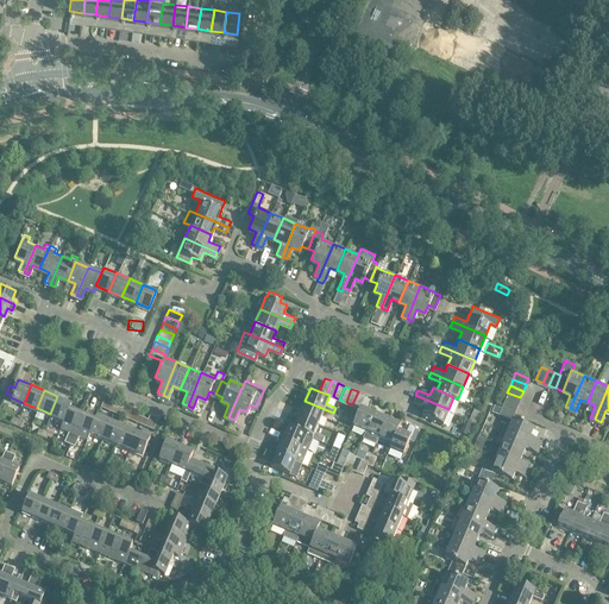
[(352,404),(359,408),(352,422),(365,428),(374,410),(365,407),(370,397),(358,391),(352,404)]
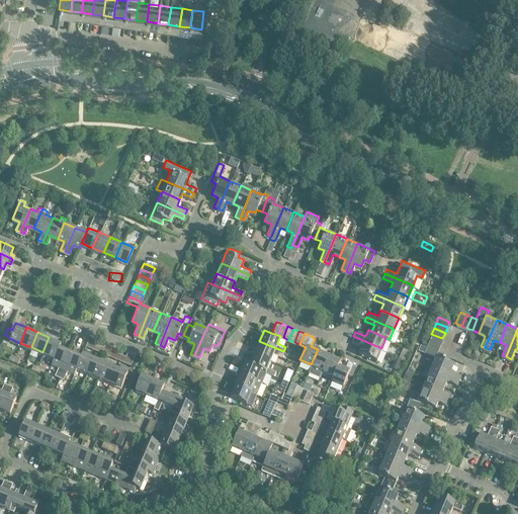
[(429,339),(440,344),(442,338),(431,334),(429,339)]
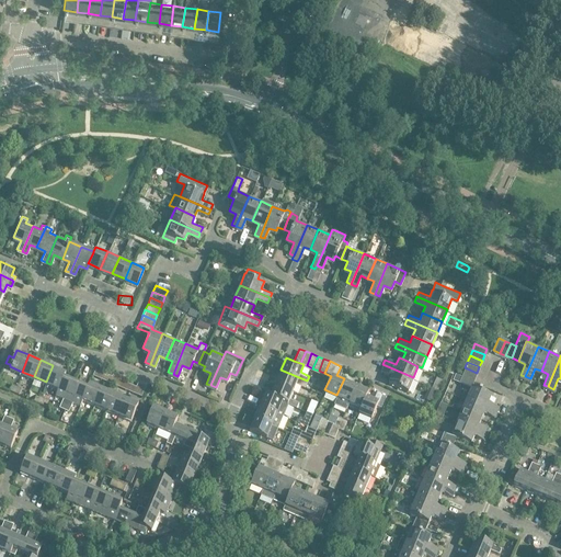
[(382,364),(380,370),(391,374),(388,381),(408,389),(413,377),(382,364)]
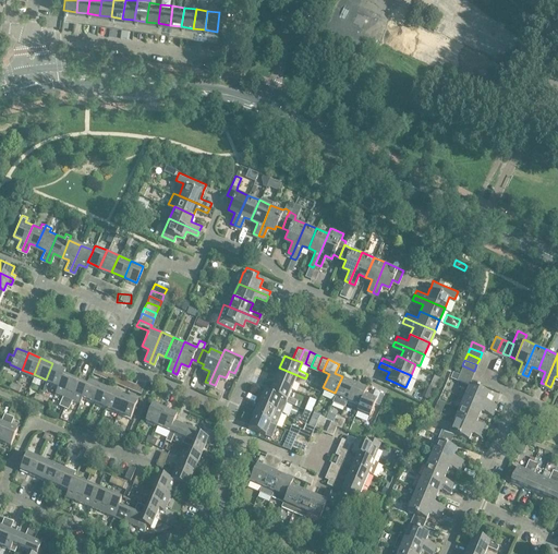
[(63,374),(65,369),(52,363),(46,380),(58,385),(62,374),(63,374)]
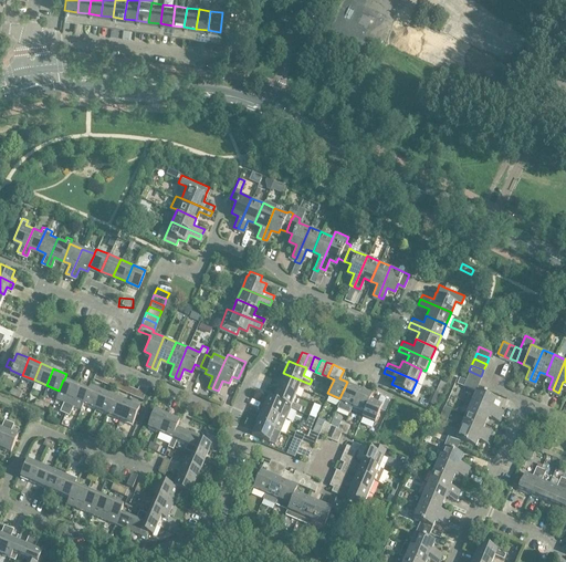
[(469,371),(467,376),(467,377),(479,382),(481,376),(469,371)]
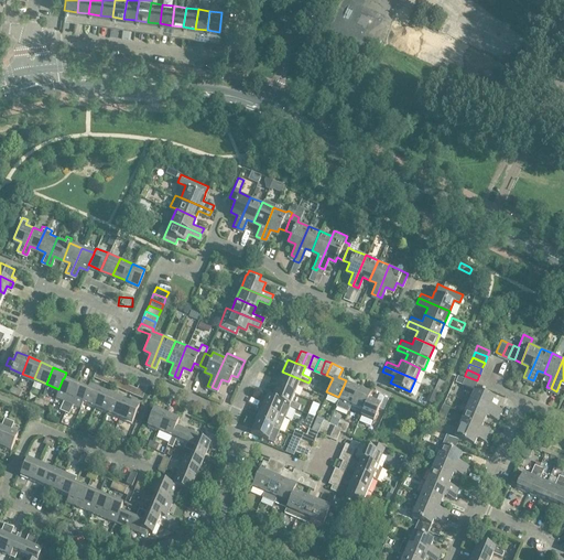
[(294,390),(297,384),(306,387),(308,383),(282,372),(278,384),(294,390)]
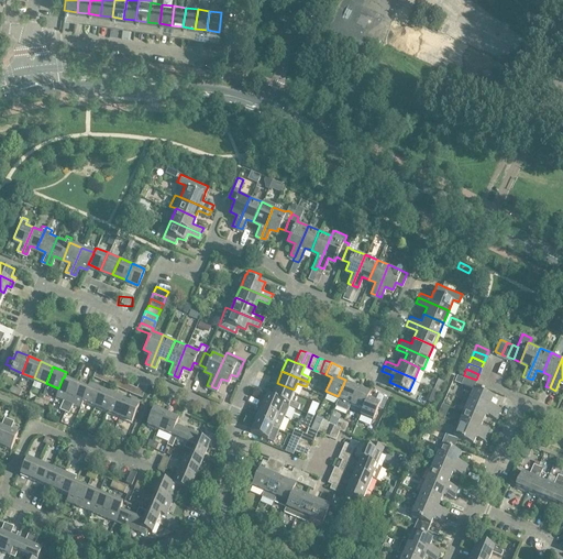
[(461,381),(473,386),(476,380),(464,375),(461,381)]
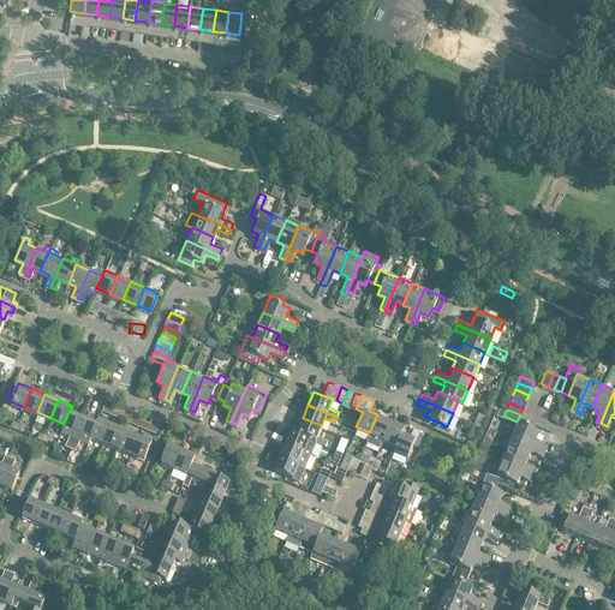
[(64,424),(61,430),(70,434),(65,443),(70,446),(82,417),(70,412),(69,412),(64,424)]
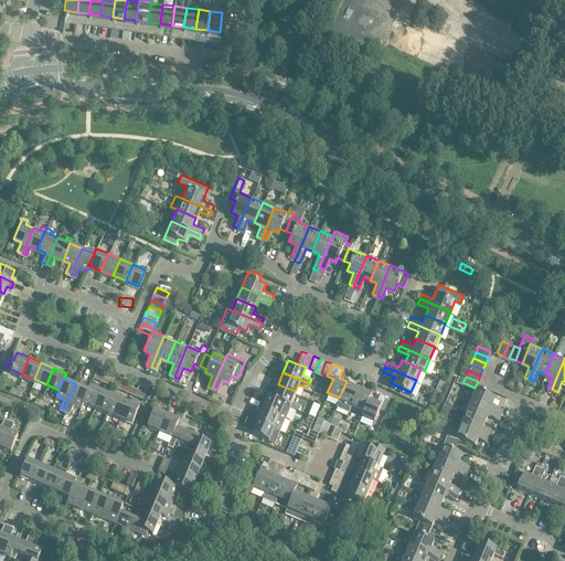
[(359,385),(347,381),(339,398),(351,403),(359,385)]
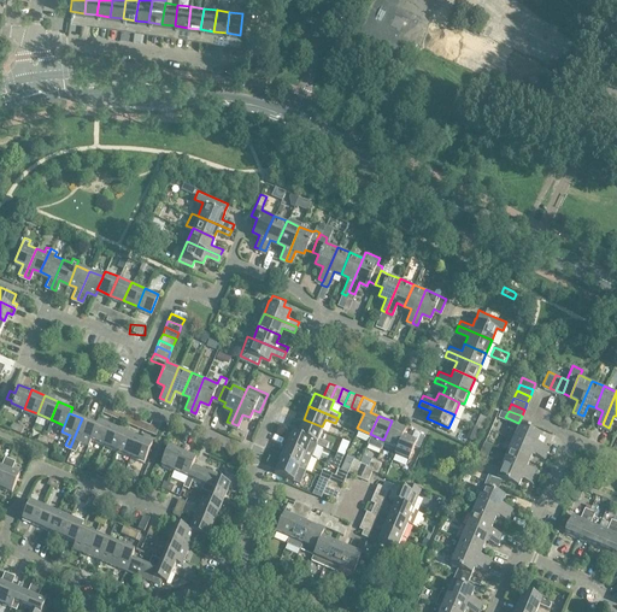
[(70,447),(76,449),(80,439),(88,442),(90,436),(95,424),(82,418),(70,447)]
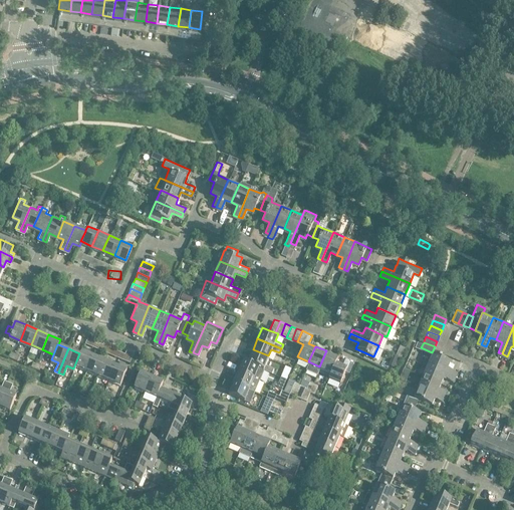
[(93,353),(81,348),(79,353),(75,363),(86,368),(93,353)]
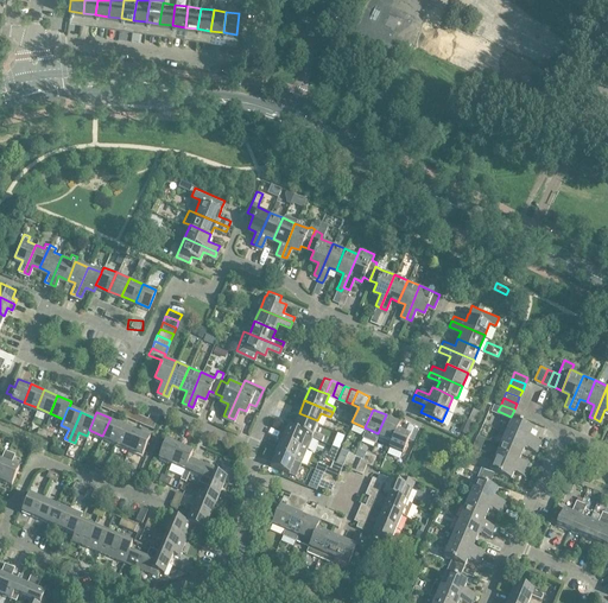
[(305,432),(322,438),(323,433),(314,429),(317,420),(299,413),(293,426),(305,431),(305,432)]
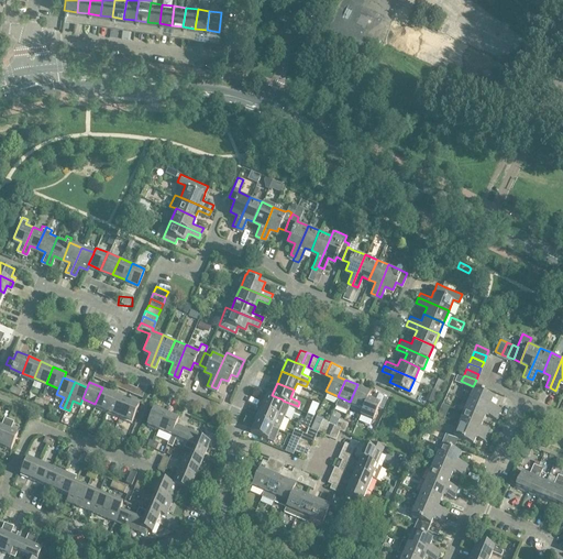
[(367,395),(370,390),(357,384),(350,402),(362,406),(362,407),(367,395)]
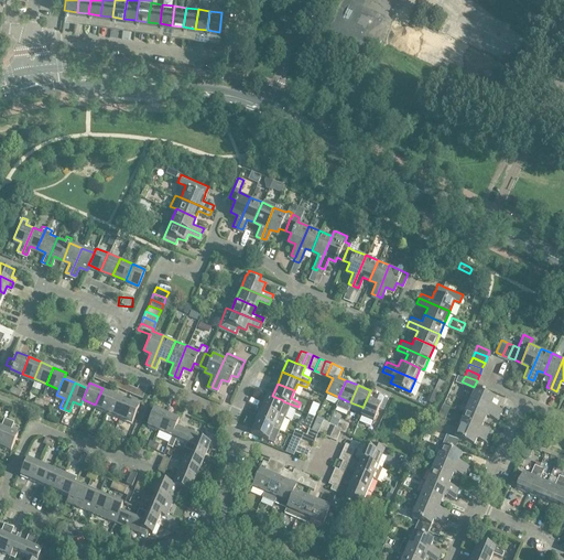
[(499,412),(501,407),(490,402),(494,395),(474,387),(469,399),(499,412)]
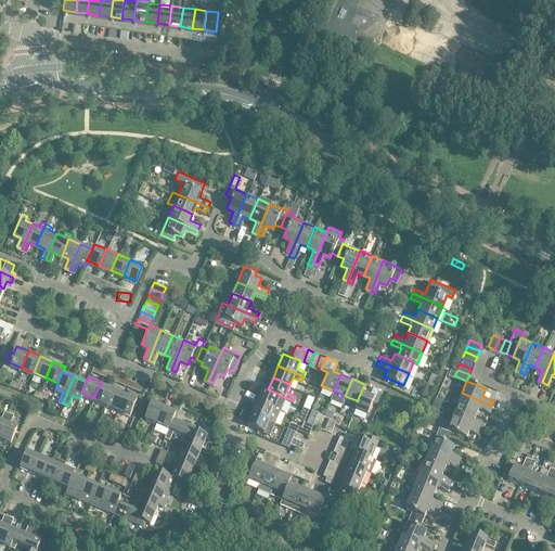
[(93,398),(105,404),(113,387),(101,382),(93,398)]
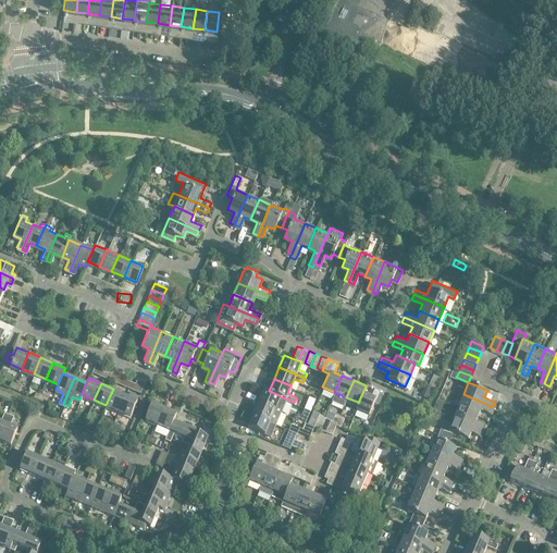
[(358,402),(356,407),(369,413),(374,401),(379,402),(384,390),(380,388),(374,385),(371,394),(363,391),(358,403),(358,402)]
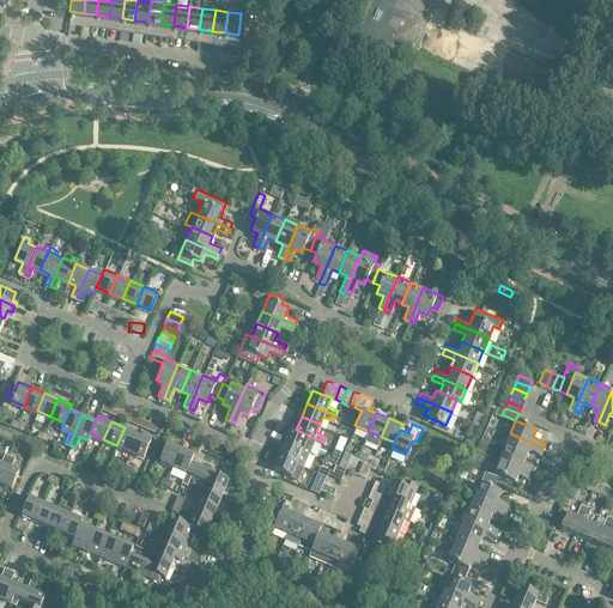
[(116,445),(129,451),(138,432),(125,427),(116,445)]
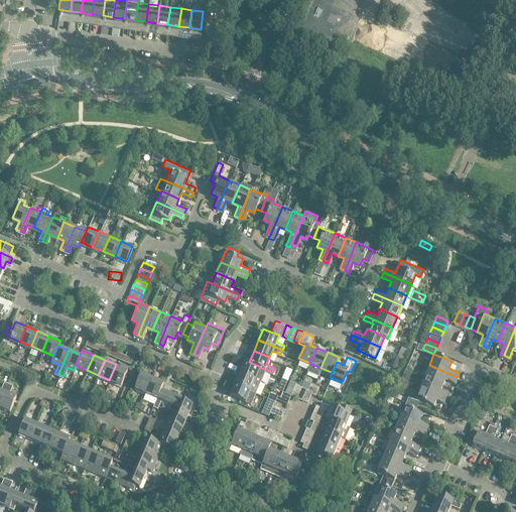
[(249,362),(244,360),(239,371),(255,377),(259,367),(259,366),(249,362)]
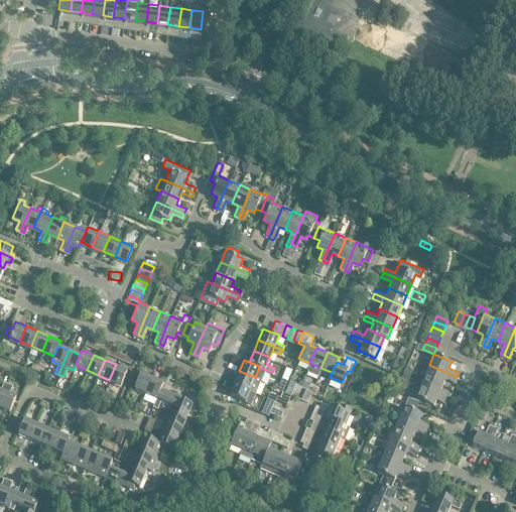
[(109,380),(120,384),(127,369),(116,364),(109,380)]
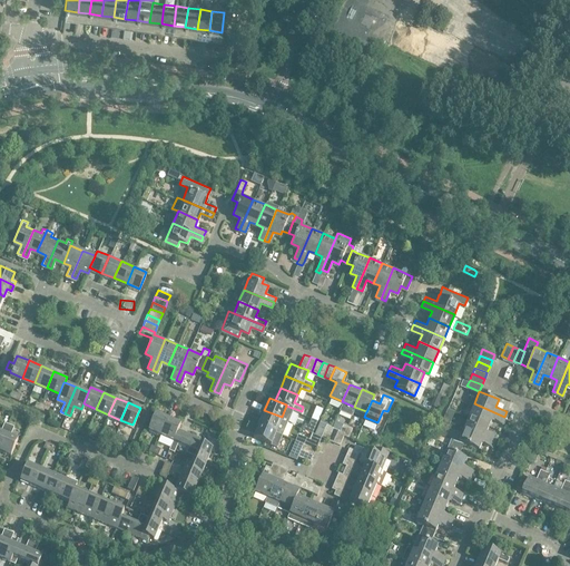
[(489,423),(491,417),(502,421),(504,417),(474,403),(469,415),(489,423)]
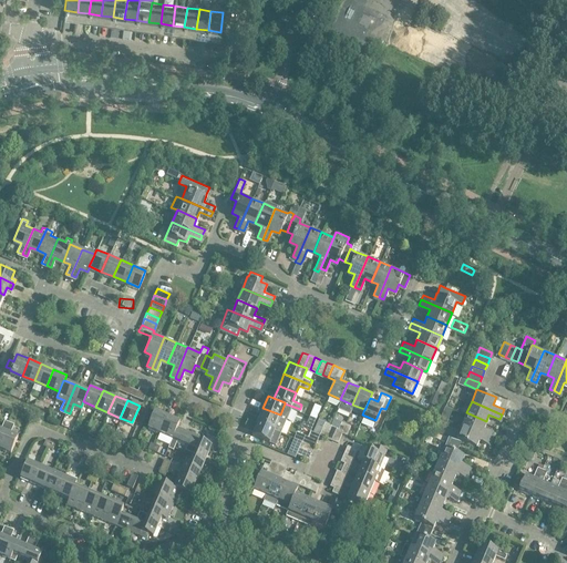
[(167,413),(155,408),(147,425),(160,430),(167,413)]
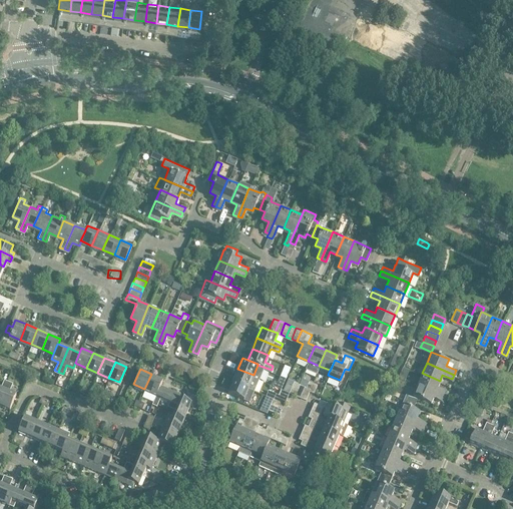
[(237,369),(233,380),(248,387),(253,389),(259,378),(253,375),(237,369)]
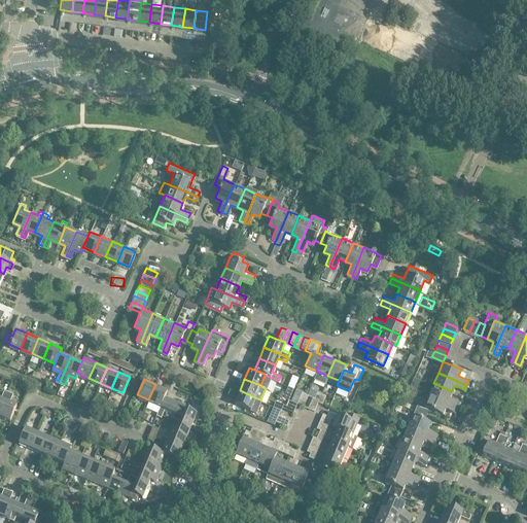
[(457,407),(459,402),(449,397),(452,391),(433,383),(429,394),(457,407)]
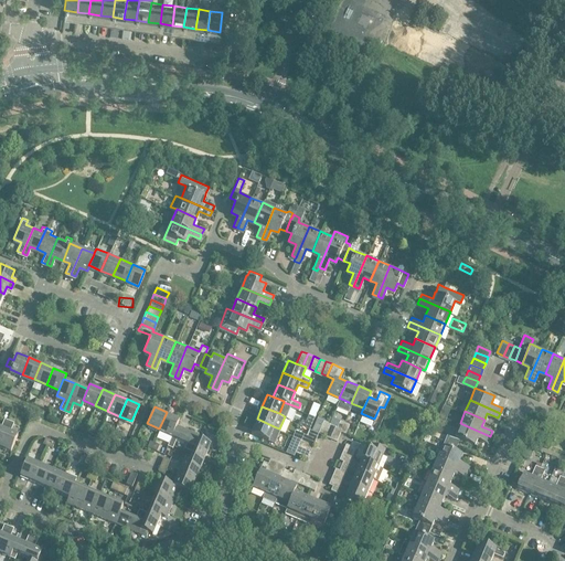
[(177,423),(179,417),(167,412),(159,429),(171,434),(172,434),(177,423)]
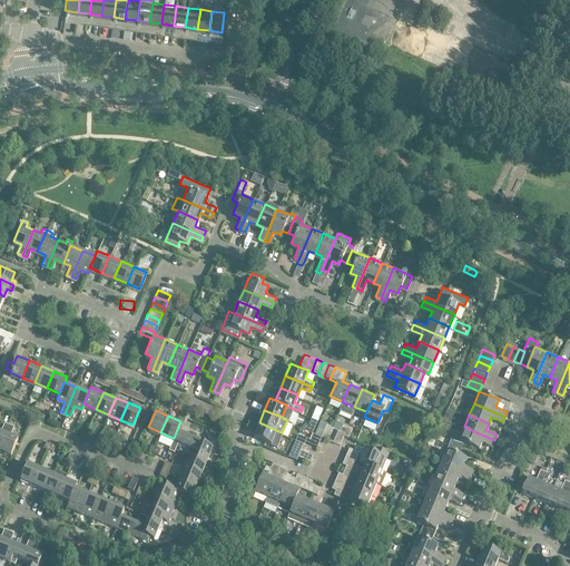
[(320,419),(315,431),(321,433),(326,421),(320,419)]
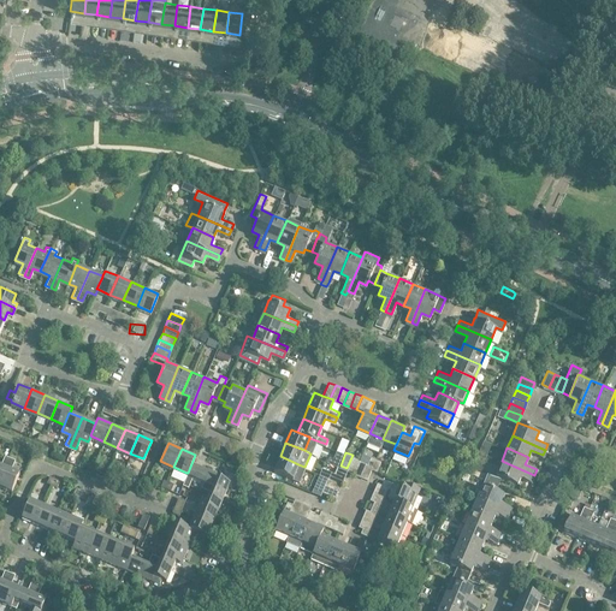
[(0,478),(11,455),(5,454),(0,463),(0,462),(0,478)]
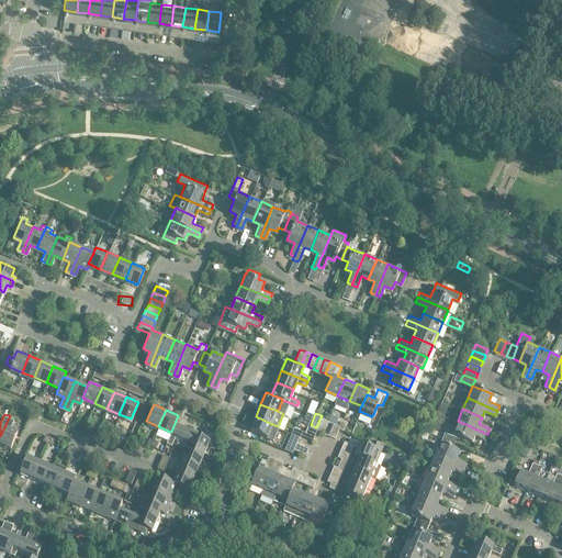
[(18,431),(10,426),(14,417),(10,415),(0,436),(0,442),(10,447),(18,431)]
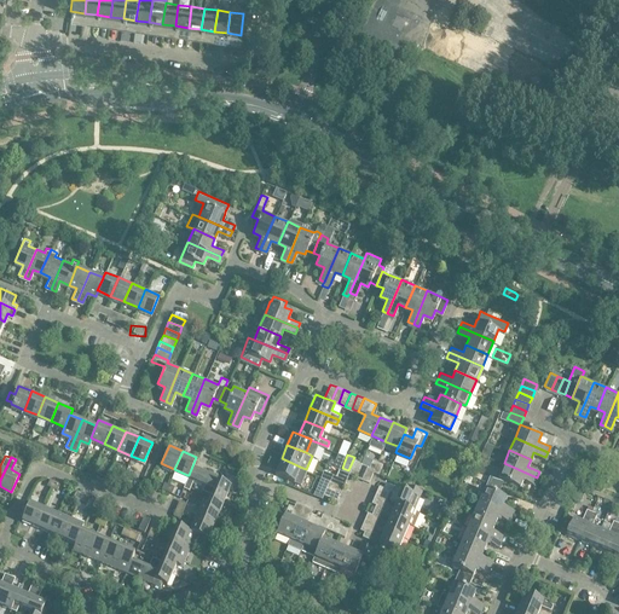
[(362,461),(354,457),(348,470),(356,474),(362,461)]
